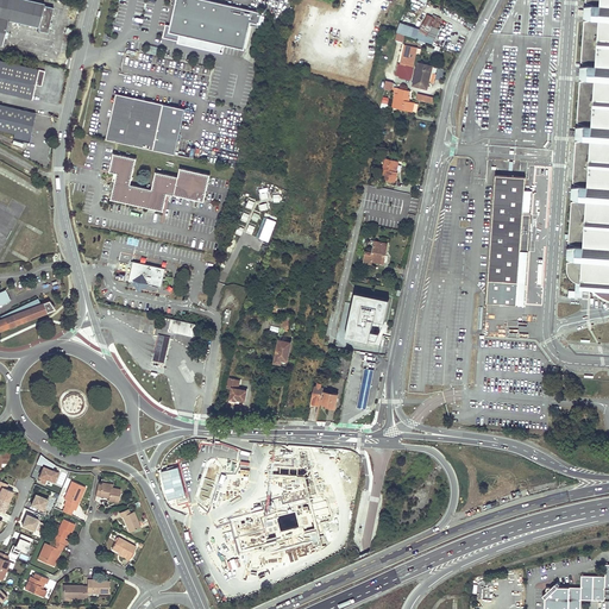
[(48,32),(49,30),(48,30),(52,8),(43,6),(44,5),(22,0),(0,0),(0,44),(2,46),(8,20),(39,27),(38,31),(48,32)]
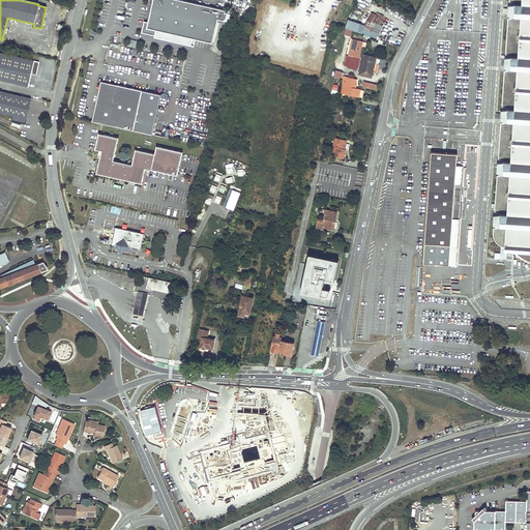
[(228,11),(180,0),(153,0),(148,22),(147,28),(170,33),(213,43),(218,20),(226,21),(228,11)]
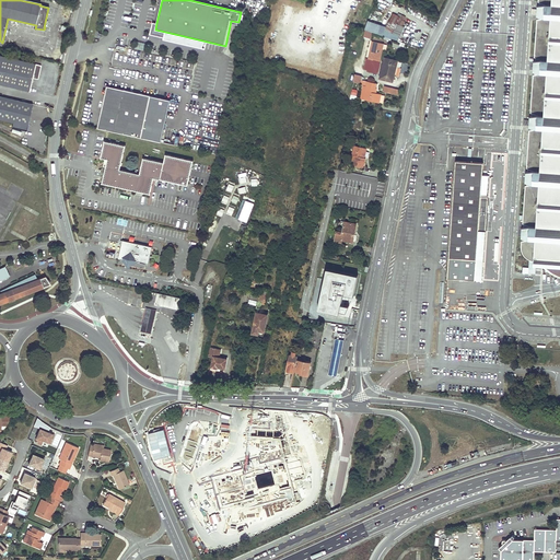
[(391,0),(376,0),(374,8),(385,13),(391,0)]
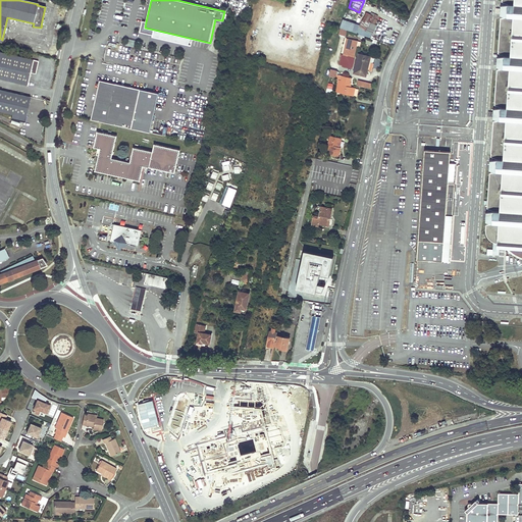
[(521,0),(501,0),(486,215),(485,223),(485,225),(485,228),(485,231),(486,233),(487,236),(489,238),(490,239),(493,240),(494,241),(496,241),(498,241),(497,245),(499,246),(500,244),(506,245),(506,246),(507,247),(508,248),(510,250),(512,251),(514,252),(516,254),(518,255),(521,256),(521,0)]
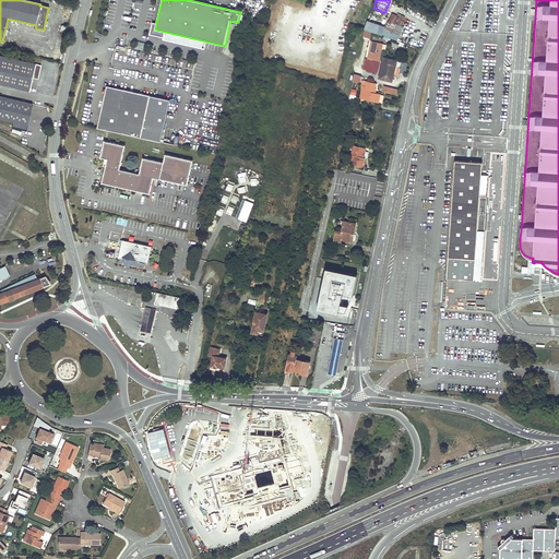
[(394,18),(390,15),(384,30),(391,32),(397,19),(394,18)]
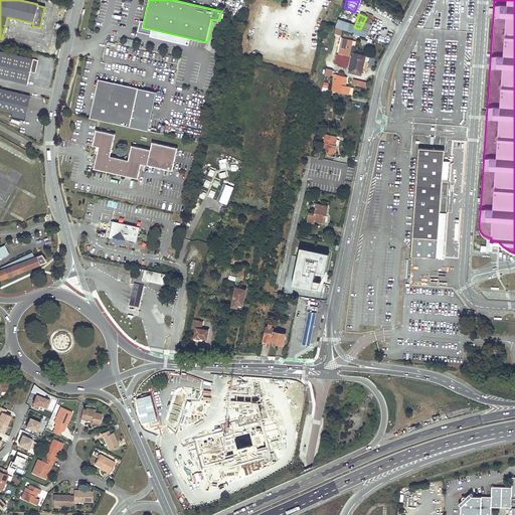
[(367,18),(366,17),(360,29),(366,32),(369,28),(364,26),(365,24),(364,23),(367,18)]
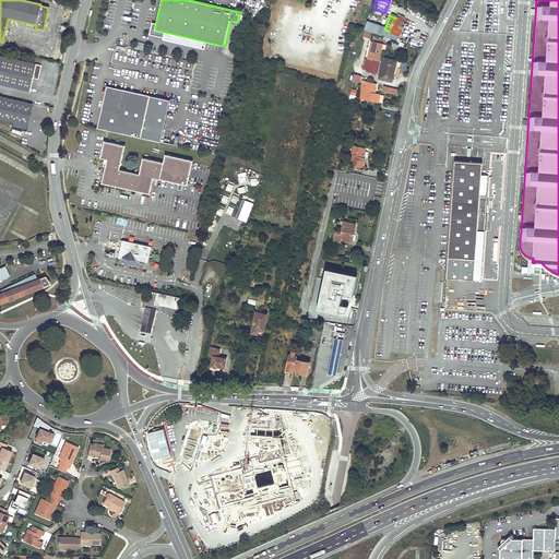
[(178,40),(179,35),(155,30),(156,23),(152,22),(150,34),(178,40)]
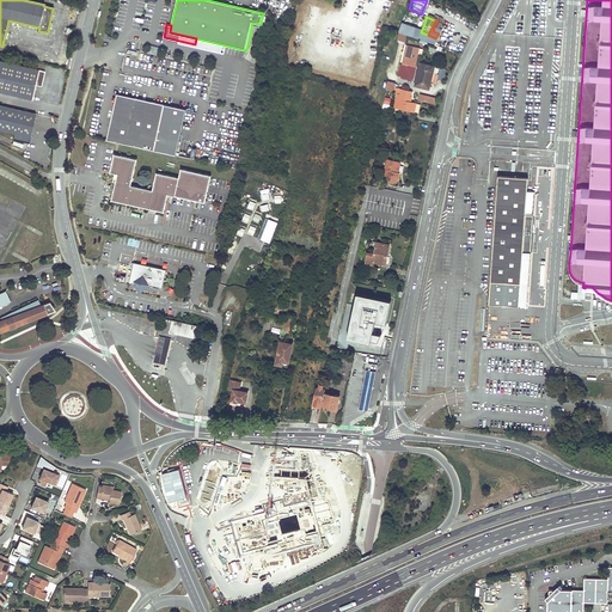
[(397,41),(405,43),(408,36),(399,32),(397,41)]
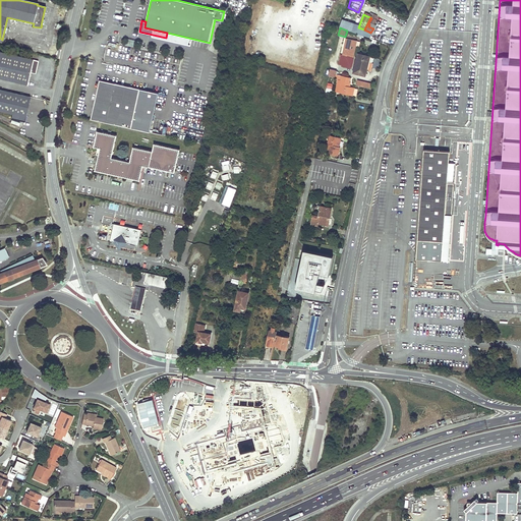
[(355,39),(349,38),(346,54),(351,54),(355,39)]
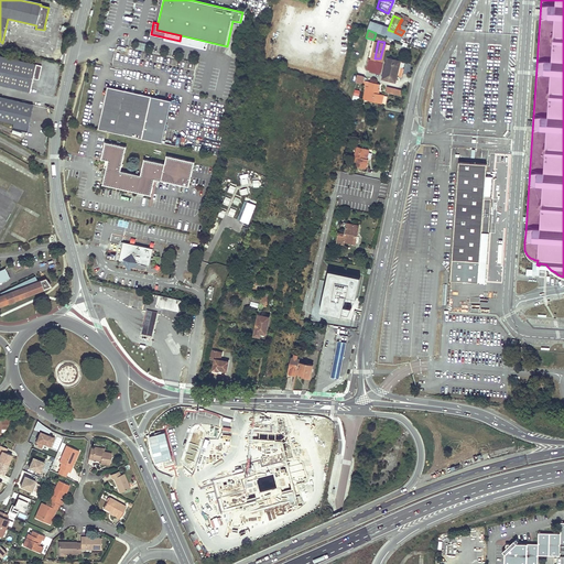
[(0,85),(29,91),(32,78),(38,80),(41,66),(0,56),(0,85)]
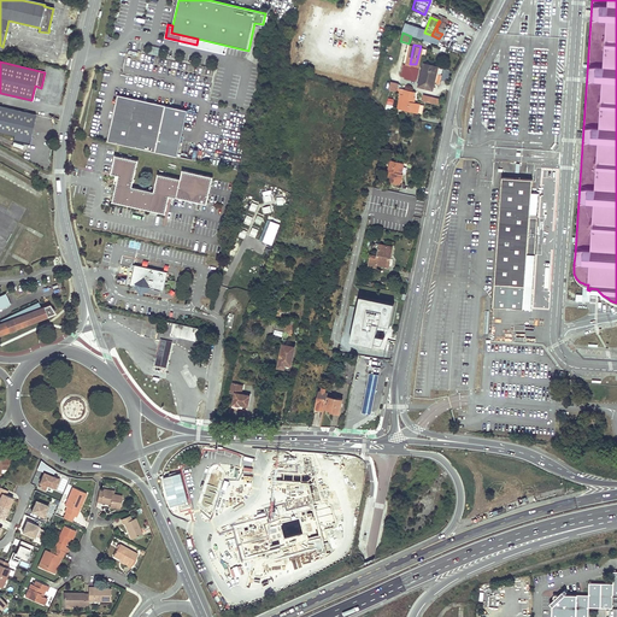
[(435,65),(422,63),(418,84),(432,88),(435,65)]
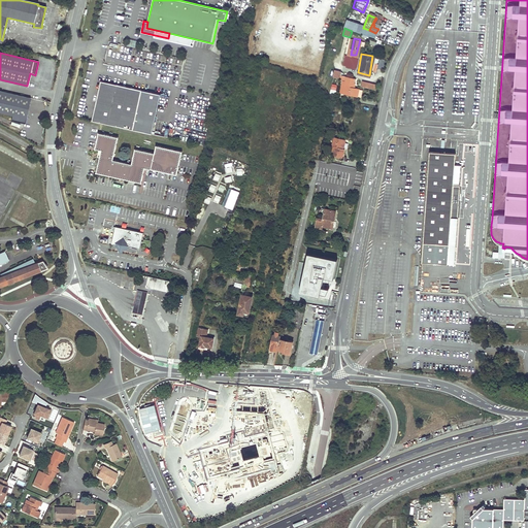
[(351,77),(345,75),(341,91),(347,92),(351,77)]
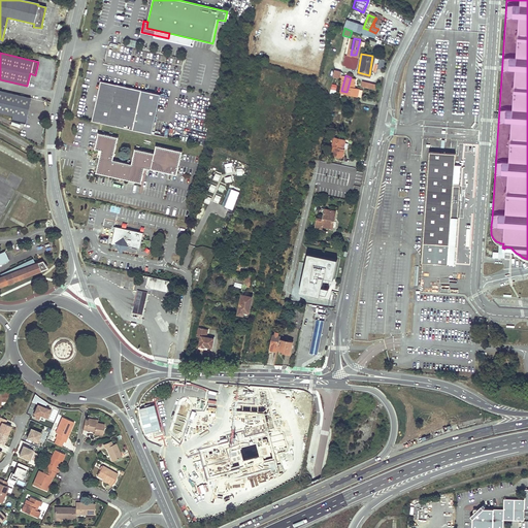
[(161,95),(101,81),(92,121),(152,134),(161,95)]
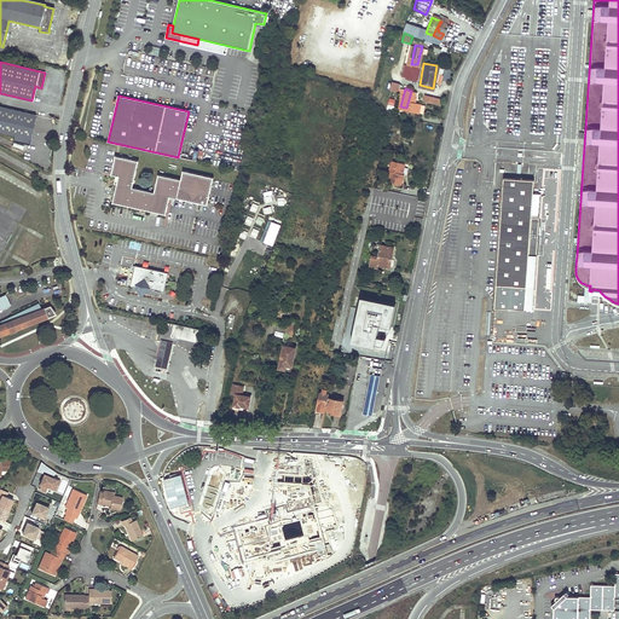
[(424,96),(423,102),(439,105),(440,99),(424,96)]
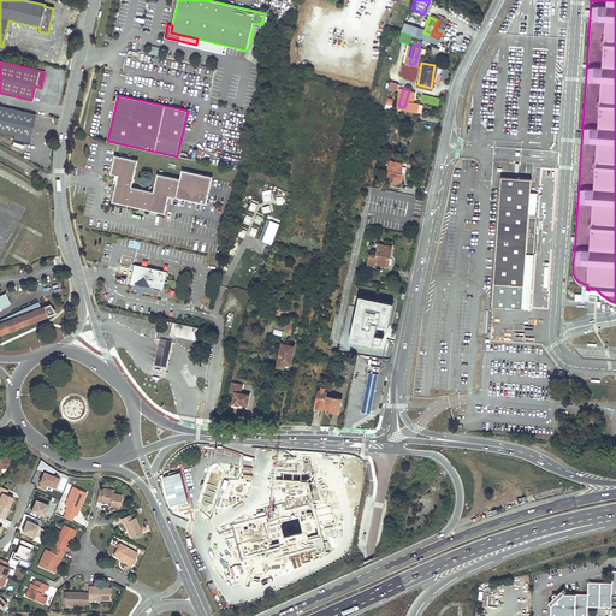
[(13,141),(29,144),(35,116),(0,106),(0,131),(15,135),(13,141)]
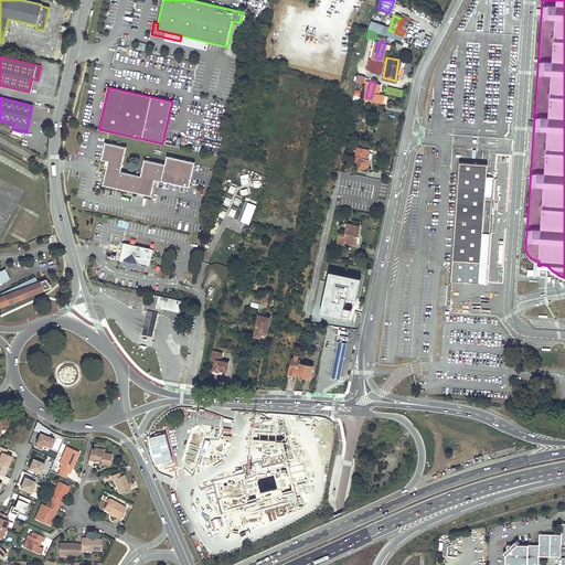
[(194,162),(167,156),(164,164),(145,159),(141,176),(120,171),(126,147),(105,142),(102,159),(108,161),(103,184),(151,195),(155,179),(189,187),(194,162)]
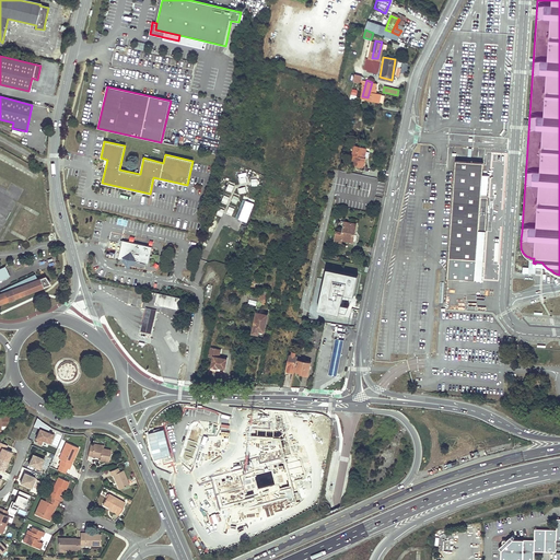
[(368,149),(354,146),(352,154),(353,155),(351,164),(364,167),(366,158),(365,158),(368,149)]
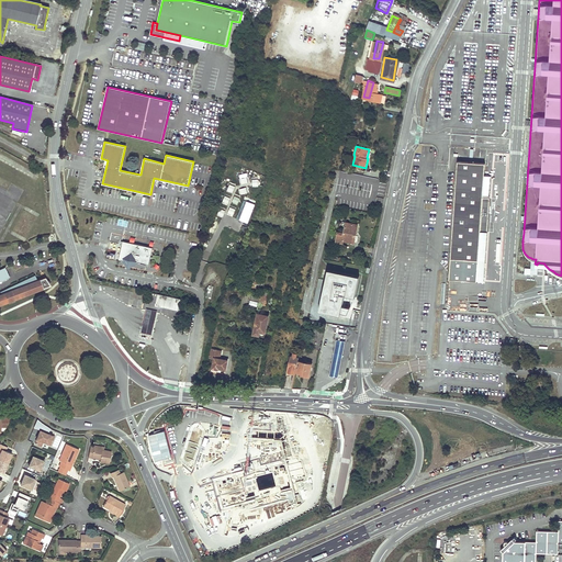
[(485,160),(457,158),(450,256),(478,257),(480,229),(486,231),(489,195),(482,194),(483,181),(485,160)]
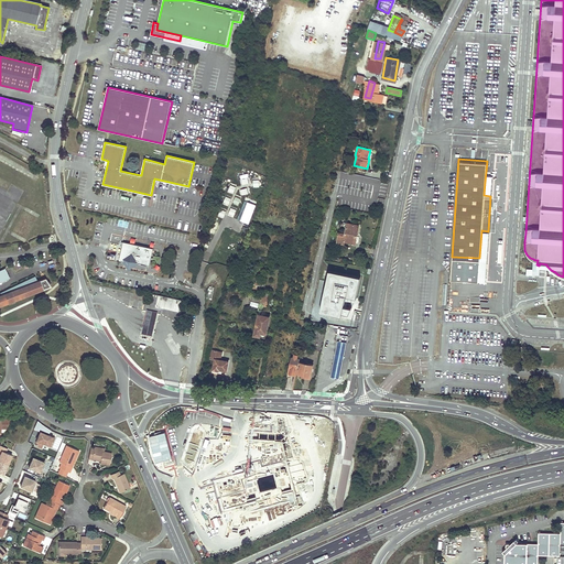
[(354,245),(358,226),(347,224),(344,235),(338,234),(336,245),(343,246),(344,242),(354,245)]
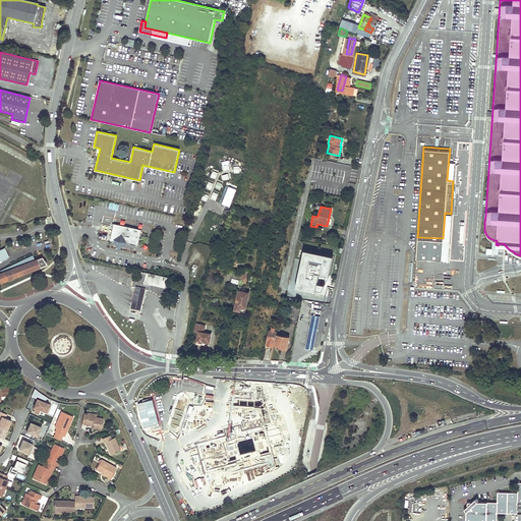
[(110,240),(125,243),(125,242),(138,245),(141,229),(114,223),(110,240)]
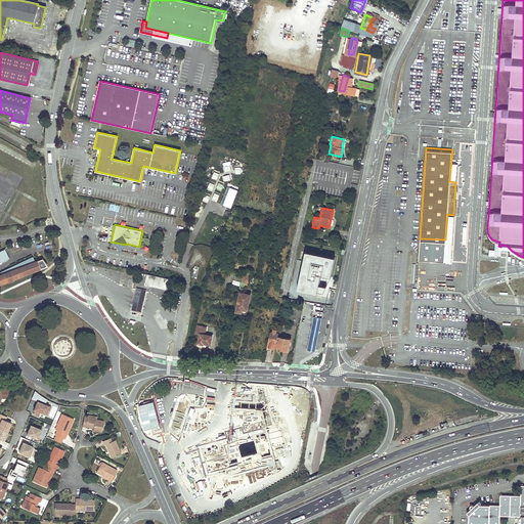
[(338,254),(309,248),(301,287),(321,291),(325,271),(335,272),(338,254)]
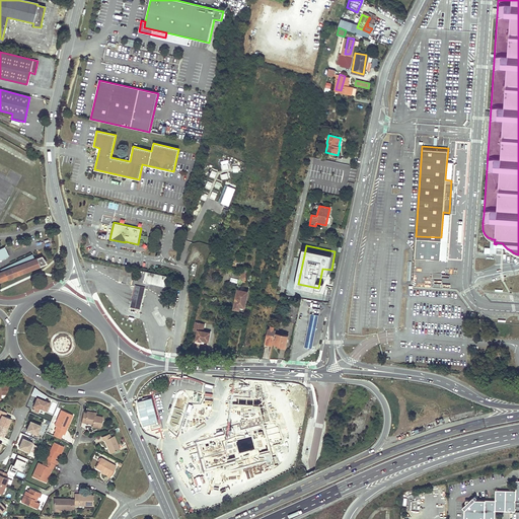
[(0,260),(9,255),(5,246),(0,248),(0,260)]
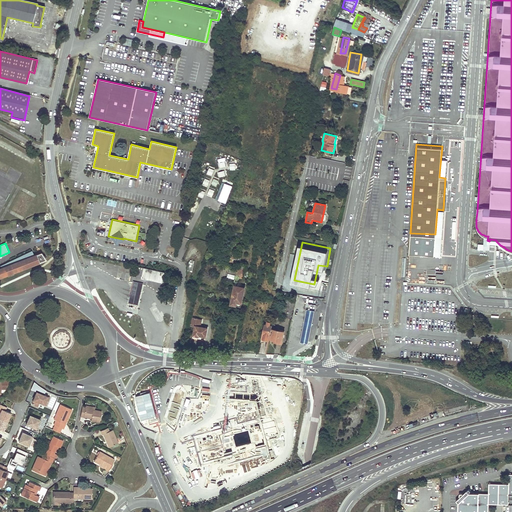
[(0,277),(4,276),(7,275),(13,272),(14,272),(15,273),(16,273),(17,273),(17,272),(18,272),(19,272),(19,271),(44,261),(46,260),(45,258),(43,255),(42,255),(41,252),(34,255),(32,250),(7,262),(8,265),(1,268),(0,268),(0,277)]
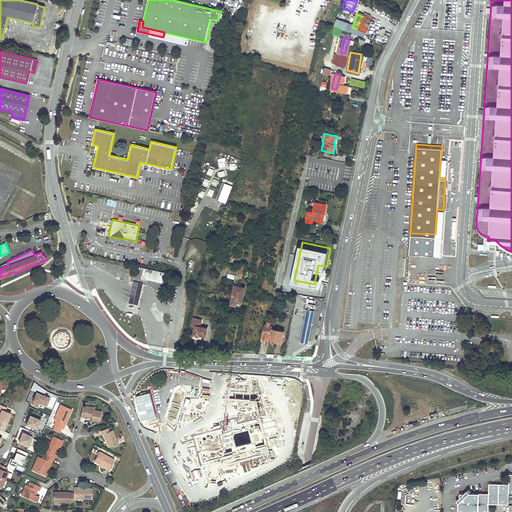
[(143,284),(146,285),(147,279),(162,283),(165,272),(139,267),(137,277),(131,276),(130,281),(133,282),(143,284)]
